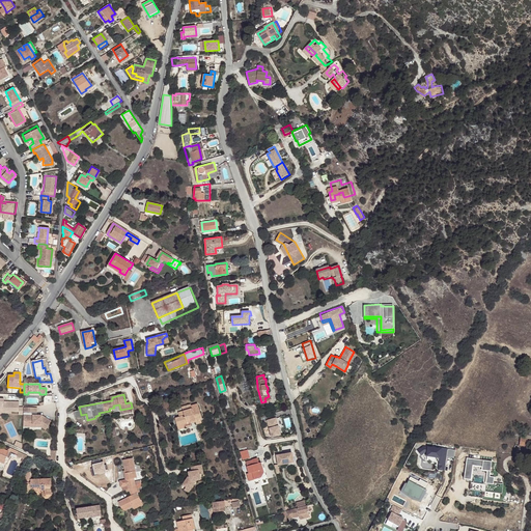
[(45,402),(45,406),(55,403),(53,396),(47,396),(45,398),(45,402)]
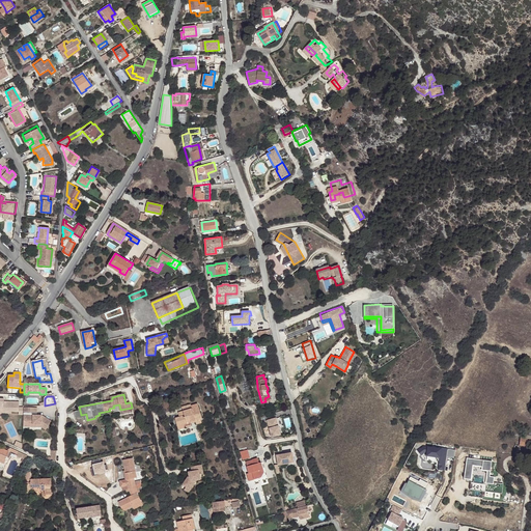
[(0,410),(10,411),(20,411),(20,414),(24,414),(24,411),(24,408),(20,408),(20,402),(5,402),(5,399),(0,399),(0,410)]
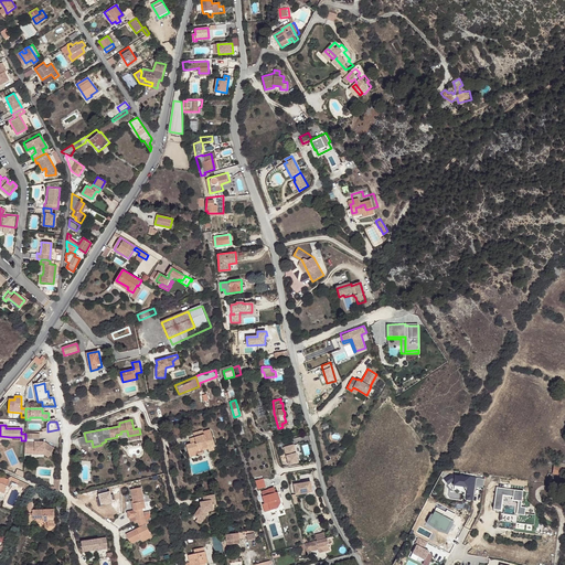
[(209,450),(209,452),(210,455),(215,452),(214,447),(215,447),(211,433),(203,434),(204,437),(195,440),(190,441),(191,446),(187,448),(190,456),(196,454),(198,458),(205,456),(204,454),(203,451),(209,450)]
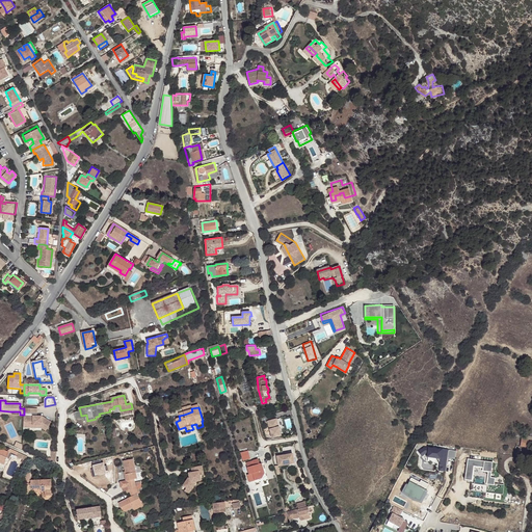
[(81,416),(80,411),(76,413),(77,419),(83,418),(83,421),(87,420),(86,415),(81,416)]
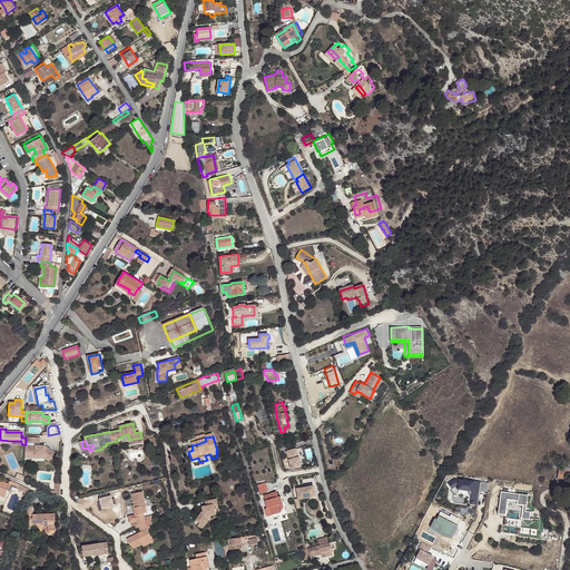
[(27,453),(28,444),(26,444),(26,457),(45,457),(49,460),(51,458),(46,454),(27,453)]
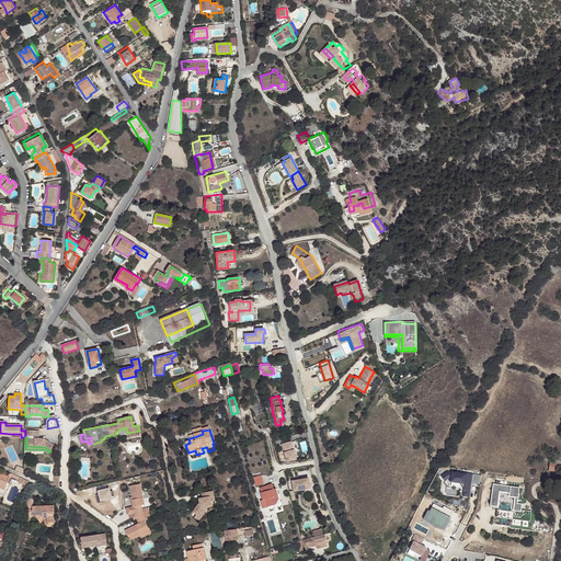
[(39,437),(27,437),(26,446),(45,447),(50,450),(55,444),(45,437),(39,437)]
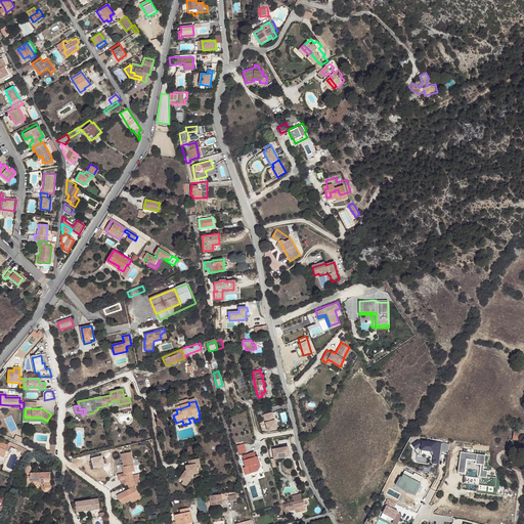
[(272,410),(263,413),(268,429),(277,427),(272,410)]
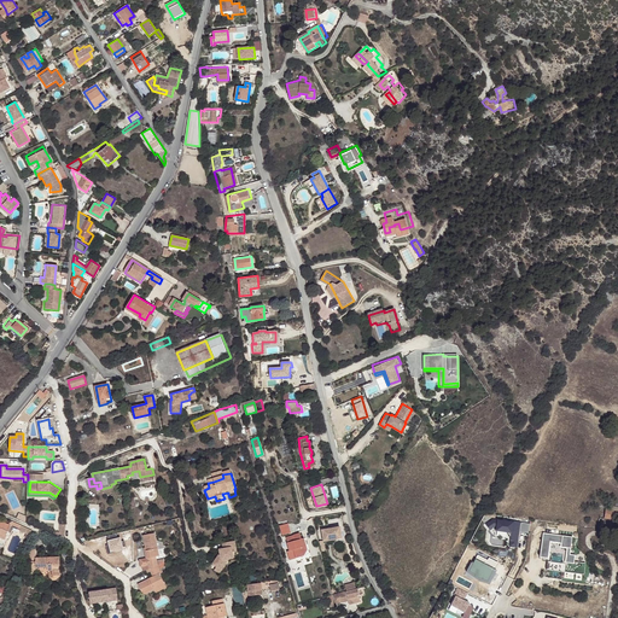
[(529,534),(530,524),(513,520),(513,523),(493,519),(485,525),(490,530),(495,526),(497,526),(496,530),(507,531),(511,536),(511,541),(518,542),(518,535),(517,535),(517,531),(519,532),(529,534)]
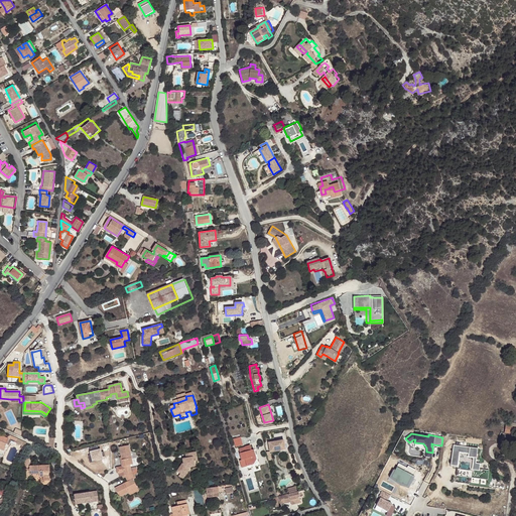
[(241,435),(234,437),(236,445),(244,443),(241,435)]
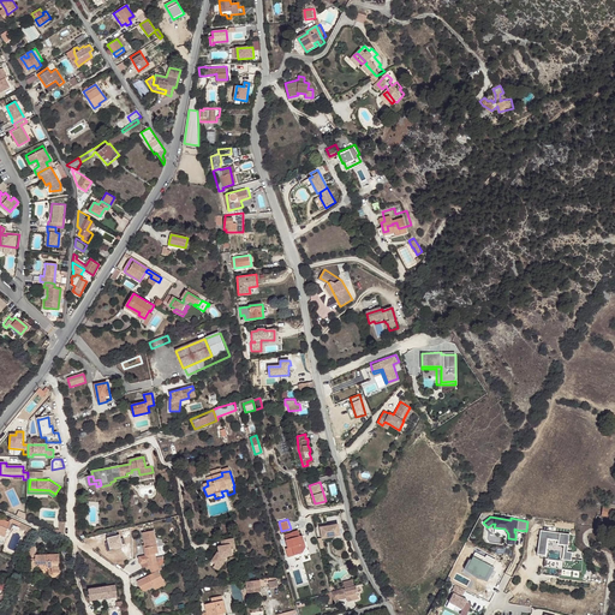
[(25,536),(28,537),(31,529),(21,523),(19,526),(28,530),(25,536)]
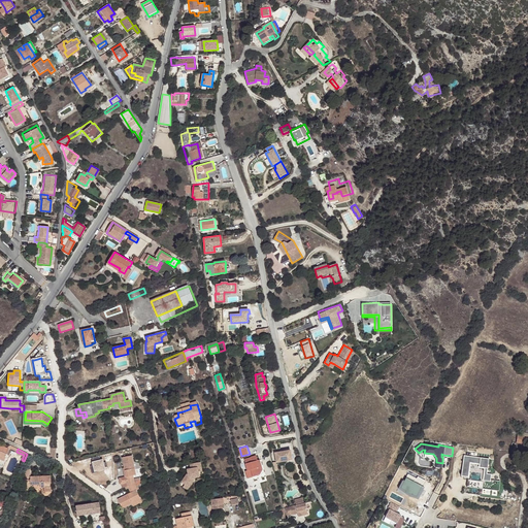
[(0,458),(5,461),(8,454),(0,450),(0,458)]
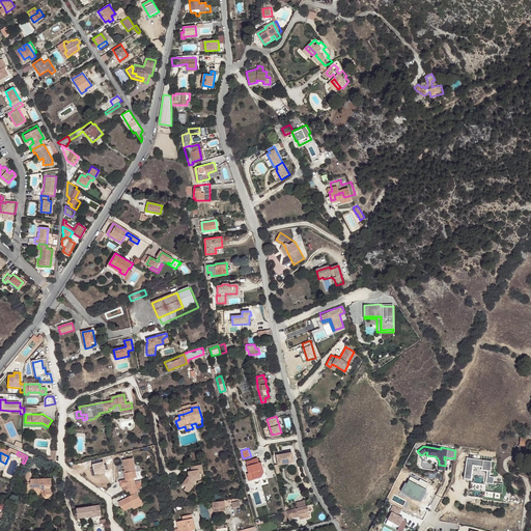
[(292,452),(277,455),(278,465),(294,463),(292,452)]
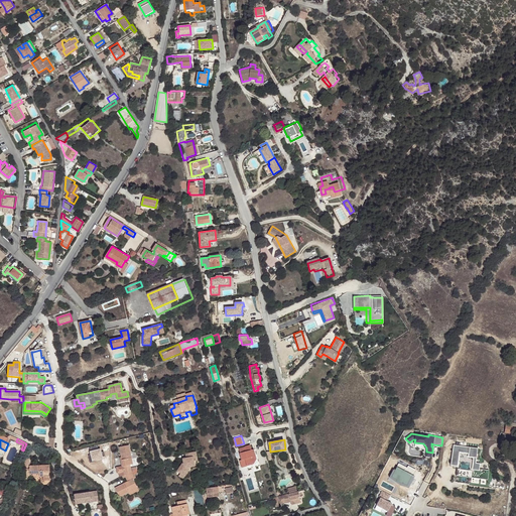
[(246,450),(244,446),(240,448),(243,459),(246,459),(248,465),(254,463),(257,458),(253,456),(251,449),(252,449),(251,444),(246,445),(246,446),(247,450),(246,450)]
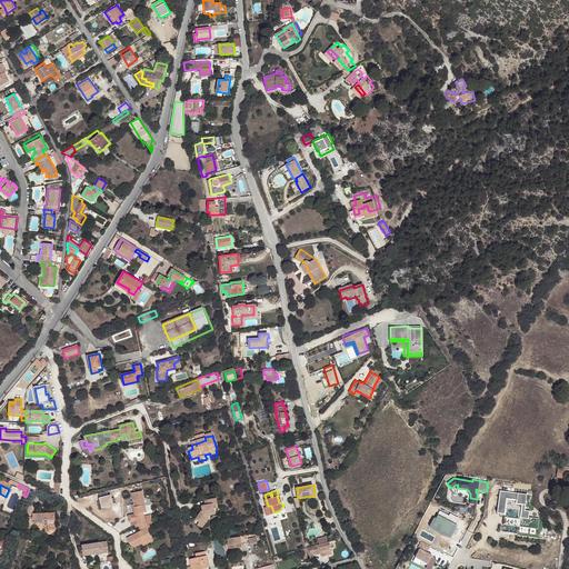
[(526,510),(527,493),(501,490),(499,512),(506,512),(506,509),(520,511),(519,518),(505,516),(503,525),(538,528),(539,518),(529,517),(530,510),(526,510)]
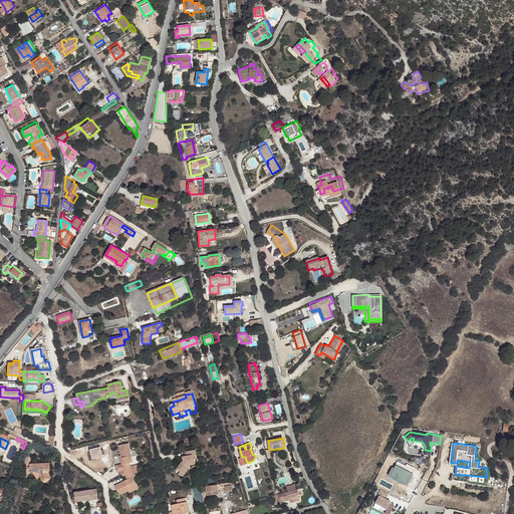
[(124,474),(123,468),(131,466),(130,463),(133,462),(129,444),(120,445),(122,455),(123,464),(122,464),(117,465),(118,471),(119,471),(120,476),(121,475),(124,474)]
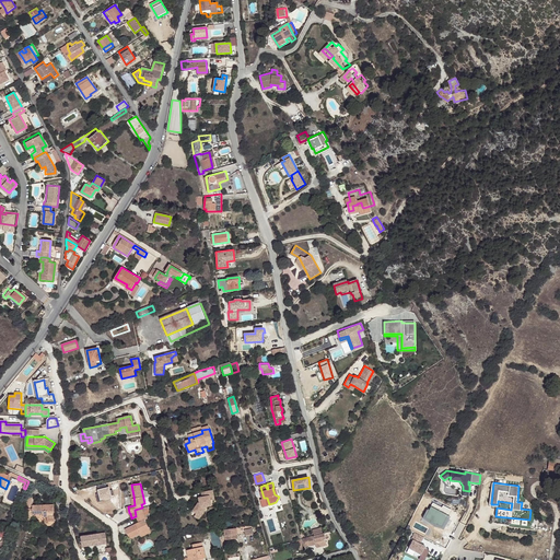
[(194,511),(198,514),(199,514),(205,506),(208,505),(212,504),(211,500),(216,499),(213,490),(202,492),(202,497),(199,498),(199,501),(194,511)]
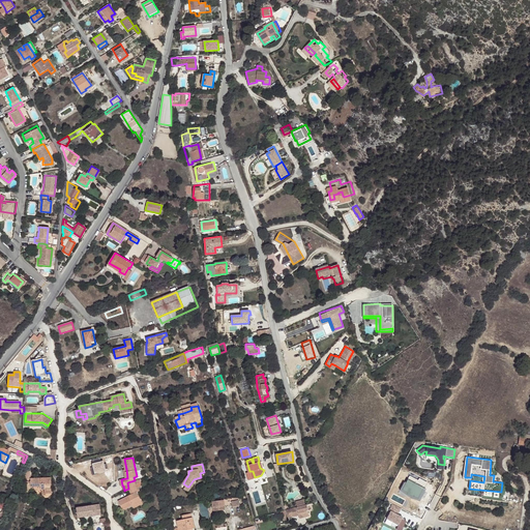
[(51,493),(51,478),(30,478),(30,470),(25,470),(25,483),(30,483),(31,488),(39,488),(39,489),(45,489),(45,494),(51,493)]
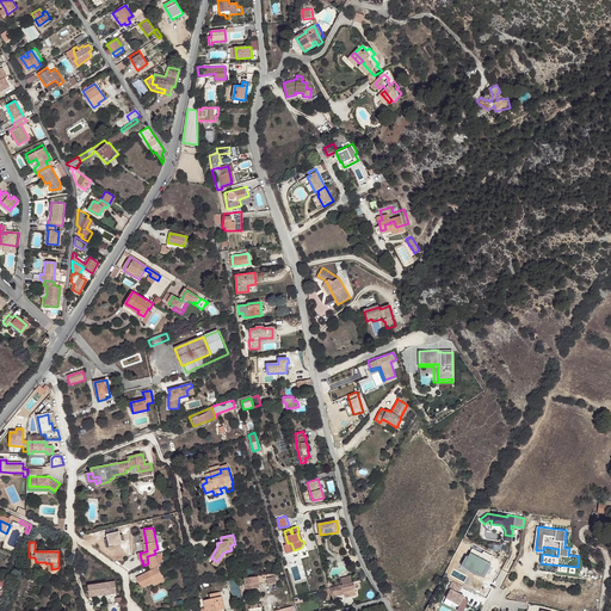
[(487,565),(488,562),(492,556),(483,551),(482,554),(471,549),(468,557),(466,556),(462,565),(470,568),(469,571),(474,571),(485,576),(486,574),(489,566),(487,565)]
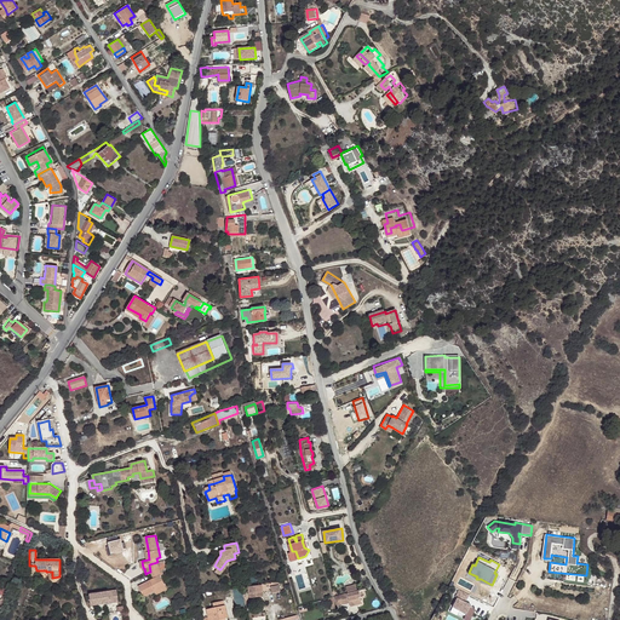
[(217,572),(220,574),(230,560),(227,561),(220,569),(219,569),(217,572)]
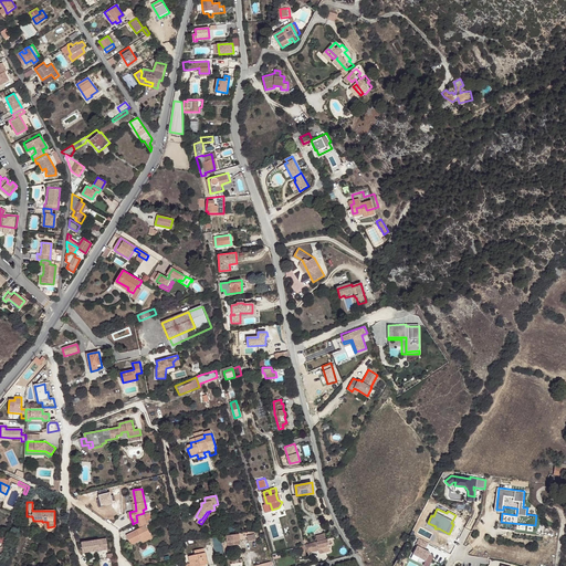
[(145,517),(138,522),(140,528),(127,535),(132,544),(142,540),(143,542),(153,536),(147,525),(148,524),(147,521),(145,517)]
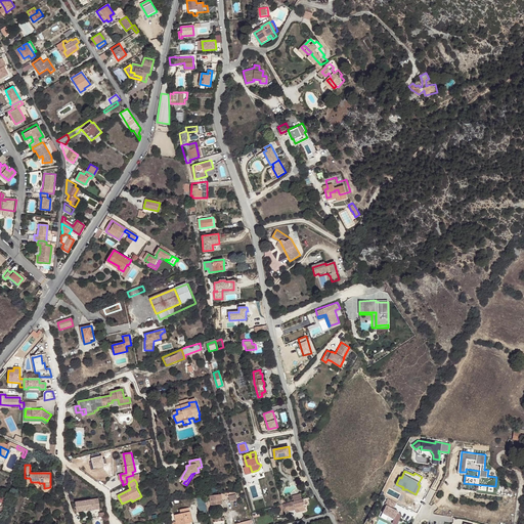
[(212,508),(221,507),(221,500),(222,500),(221,494),(210,496),(210,501),(212,501),(212,508)]
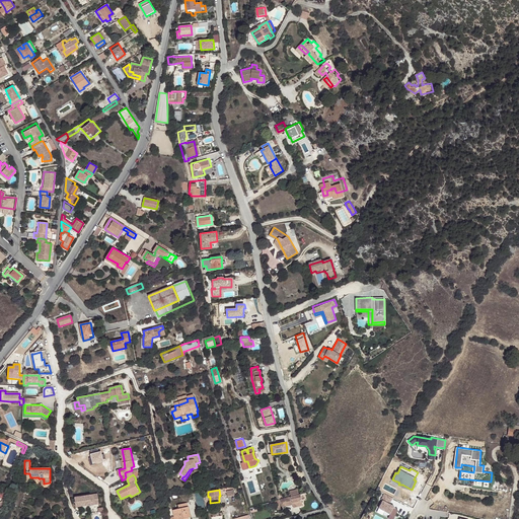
[(76,497),(77,507),(93,505),(99,504),(98,494),(76,497)]
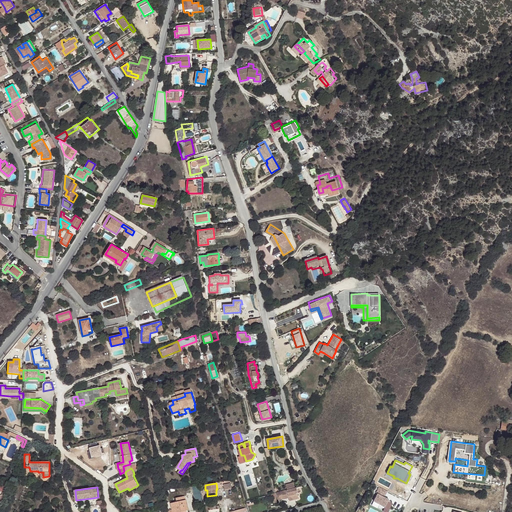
[(387,491),(379,487),(376,493),(377,494),(374,501),(385,507),(383,511),(384,511),(388,511),(392,504),(388,501),(389,500),(384,497),(387,491)]
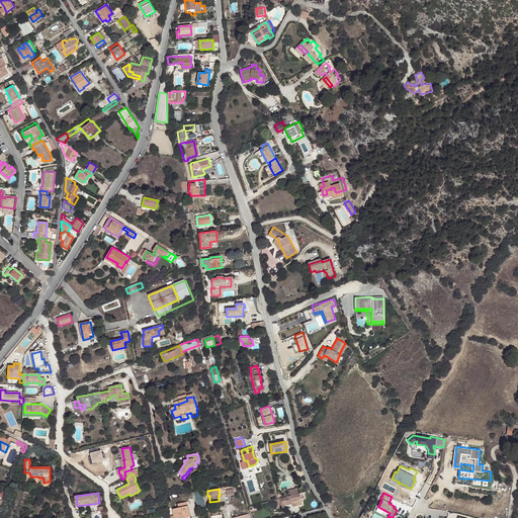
[(286,496),(286,497),(279,499),(281,505),(286,504),(286,505),(291,504),(292,507),(301,505),(298,494),(286,496)]
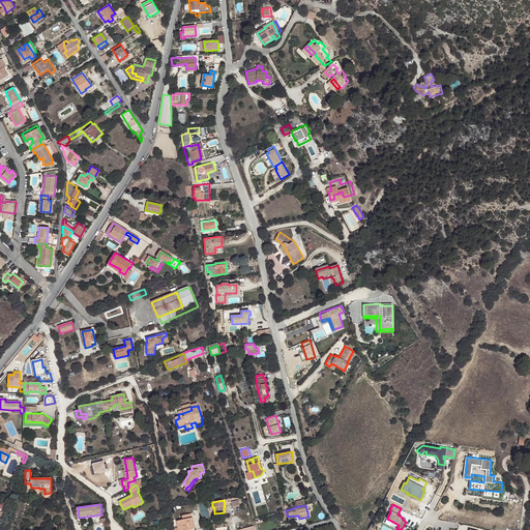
[(190,529),(193,529),(195,529),(190,514),(182,517),(183,520),(177,522),(178,528),(174,529),(190,529)]
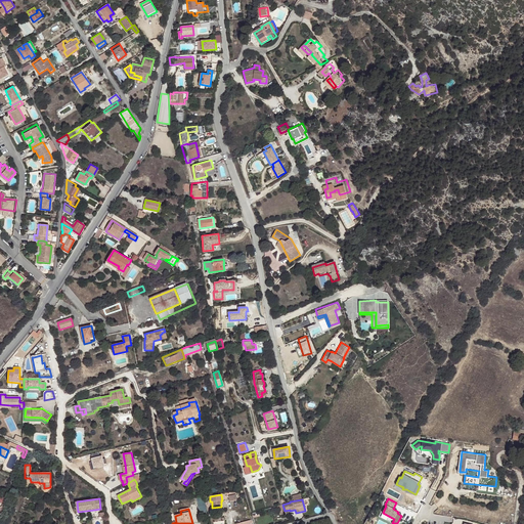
[(394,519),(383,513),(380,517),(392,523),(394,519)]
